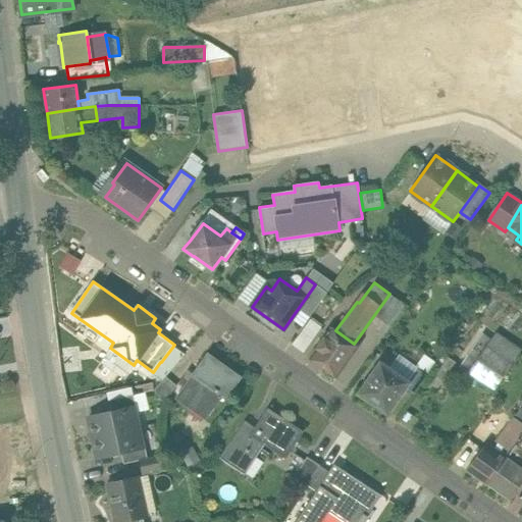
[(315,284),(298,309),(309,317),(326,293),(315,284)]
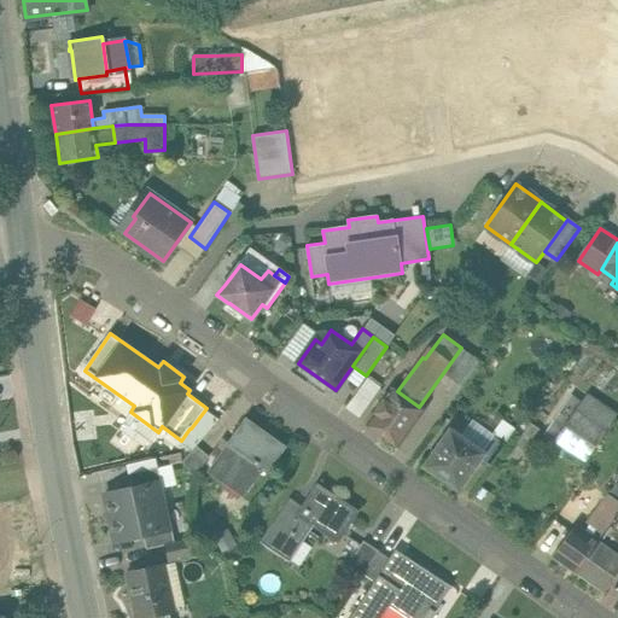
[(461,348),(443,373),(464,388),(482,362),(461,348)]
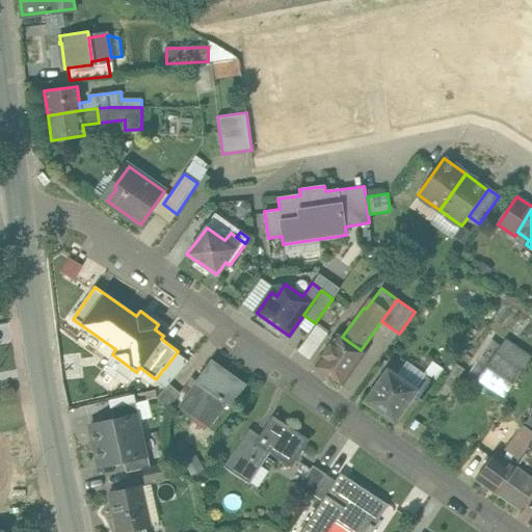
[(342,337),(337,334),(315,365),(343,386),(366,353),(361,350),(342,337)]
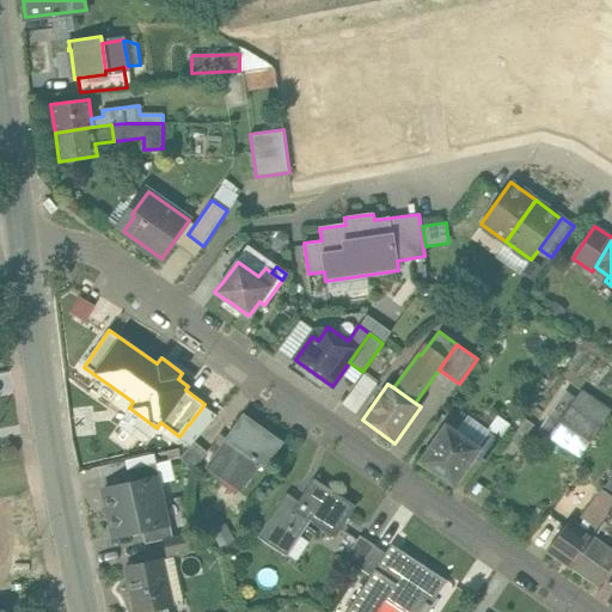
[(577,399),(565,391),(539,430),(551,438),(570,409),(577,399)]
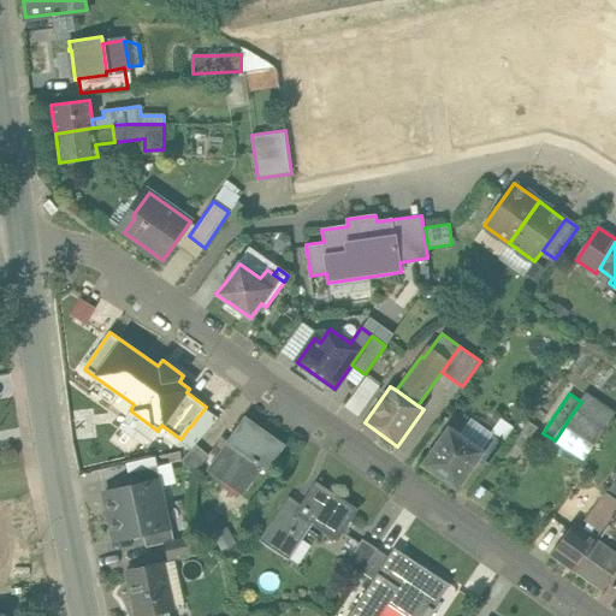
[(612,414),(586,396),(581,402),(574,412),(602,431),(612,414)]
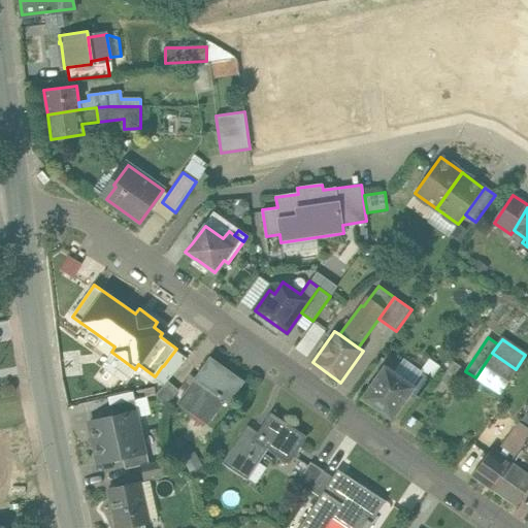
[(516,369),(492,353),(475,377),(499,394),(516,369)]
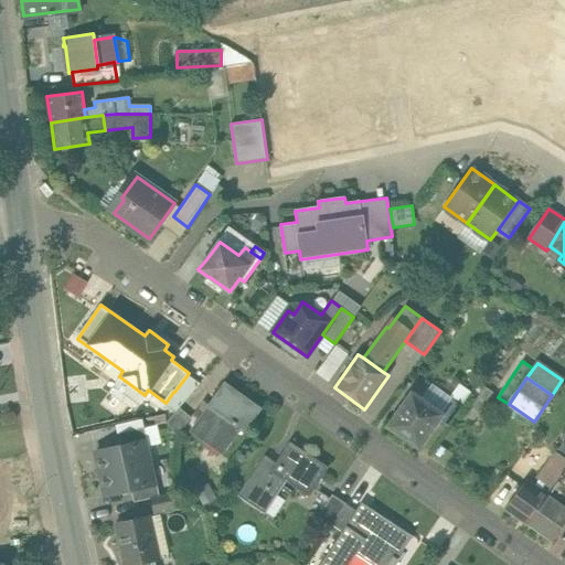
[(260,408),(225,383),(193,427),(224,450),(240,428),(244,432),(260,408)]
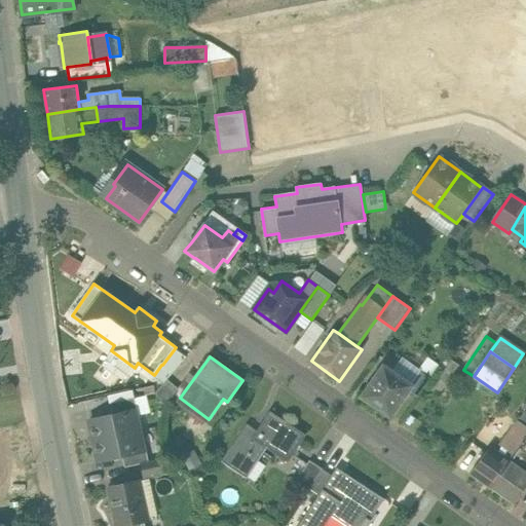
[(439,366),(428,359),(419,372),(428,379),(429,379),(439,366)]
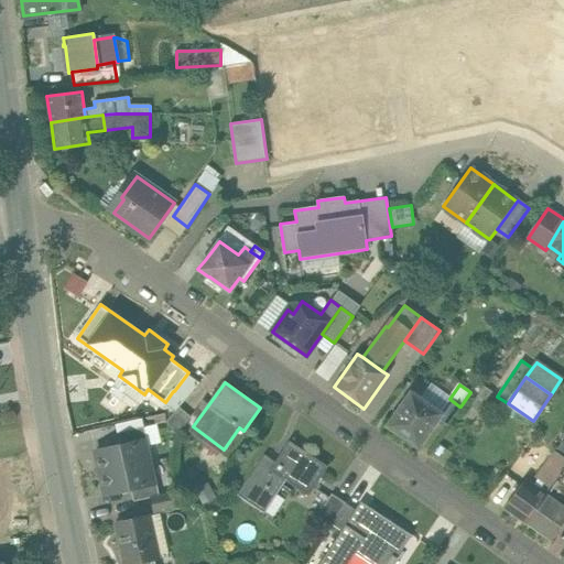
[(436,409),(421,398),(419,400),(411,393),(389,425),(388,424),(388,425),(418,447),(419,446),(418,446),(436,419),(440,414),(440,413),(435,411),(436,409)]
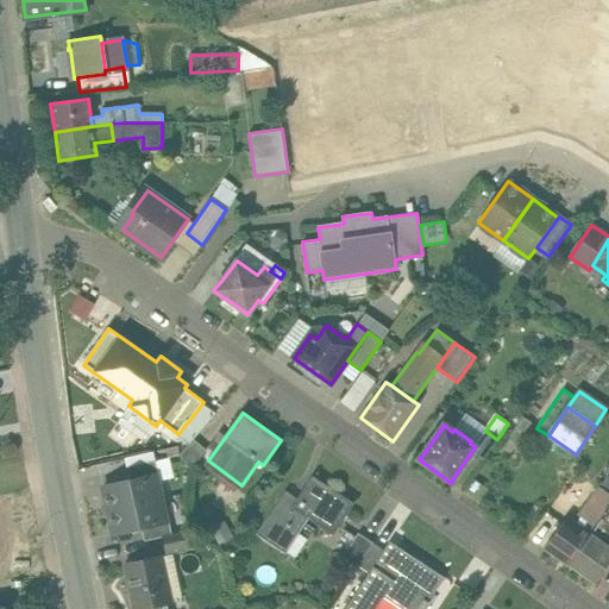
[(509,426),(495,447),(508,456),(522,435),(509,426)]
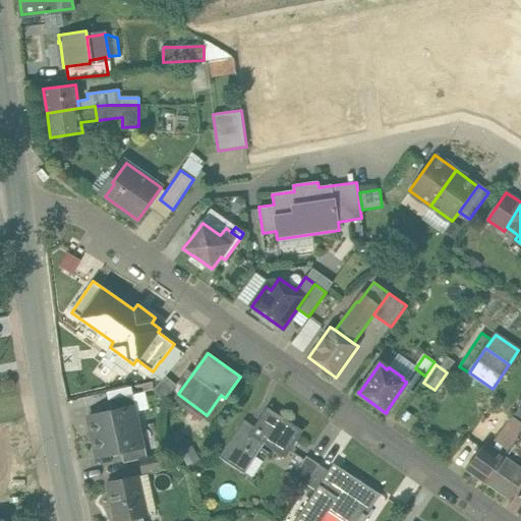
[(424,375),(415,368),(406,382),(406,383),(403,387),(413,394),(426,377),(425,375),(424,375)]
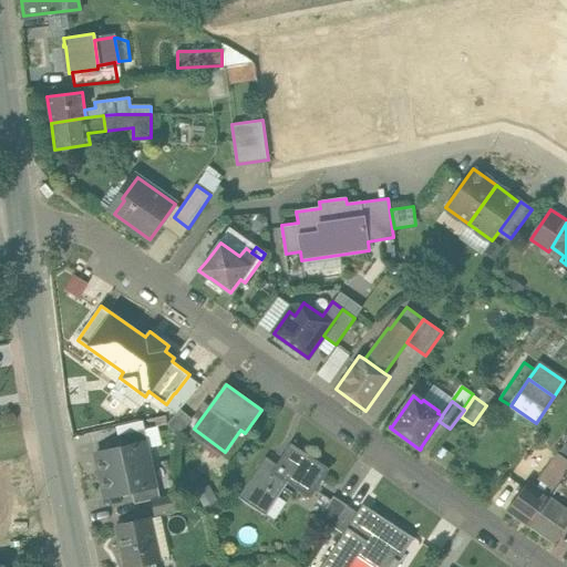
[(192,419),(181,409),(167,424),(176,436),(192,419)]
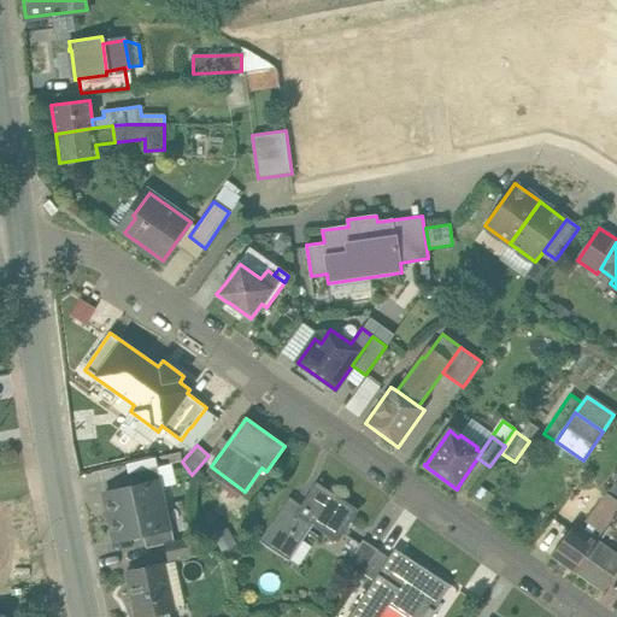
[(157,466),(129,474),(133,487),(158,481),(158,482),(160,482),(157,466)]
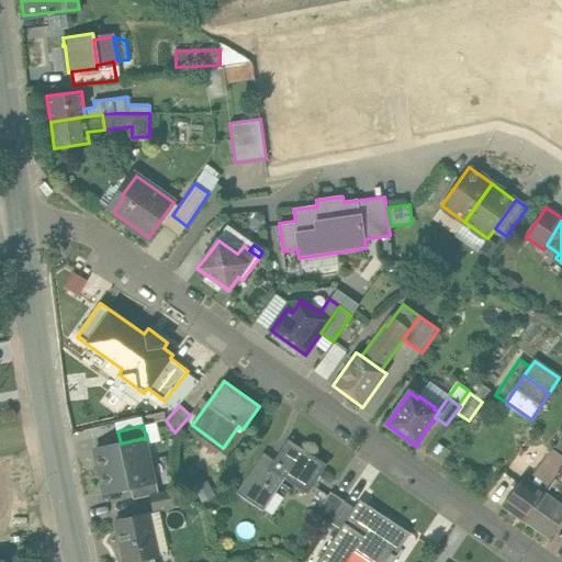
[(121,444),(94,450),(100,471),(149,460),(144,439),(144,438),(121,444)]
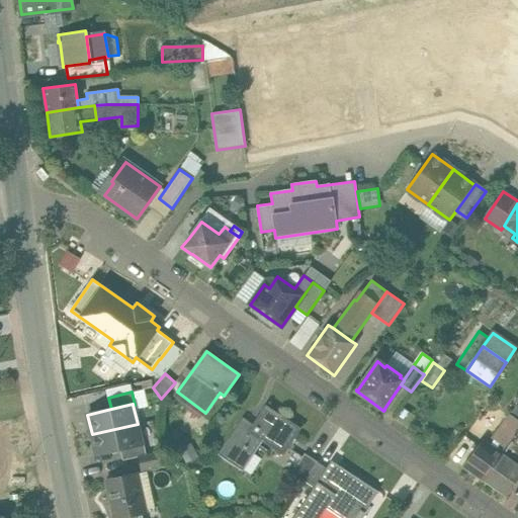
[(301,428),(265,405),(253,424),(244,417),(219,454),(244,471),(244,470),(243,469),(262,441),(283,455),(301,428)]
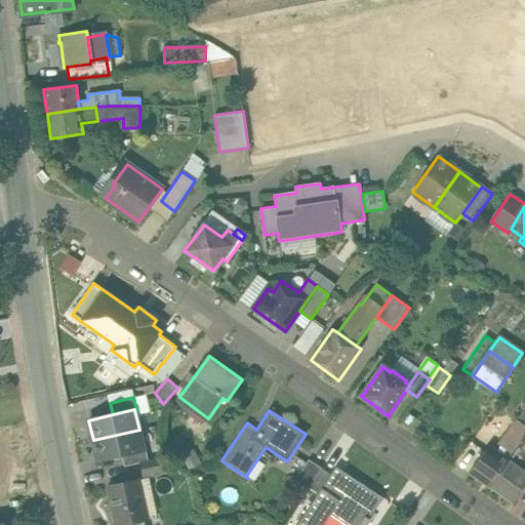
[(524,427),(519,423),(512,433),(507,435),(500,444),(501,445),(497,451),(509,459),(524,436),(524,427)]
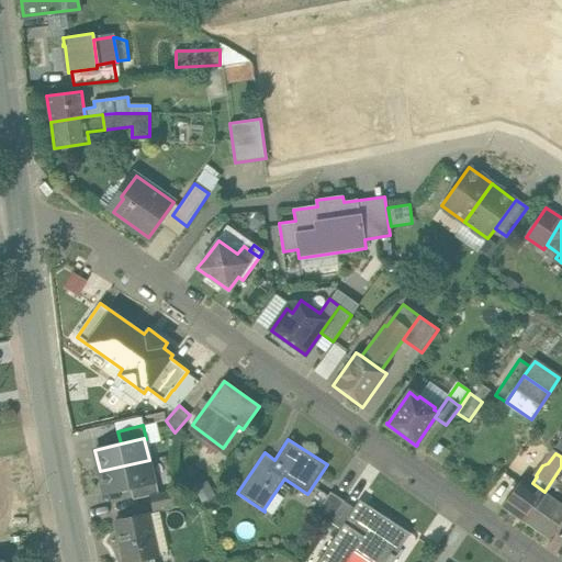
[(149,460),(100,471),(104,493),(131,486),(154,481),(154,480),(149,460)]
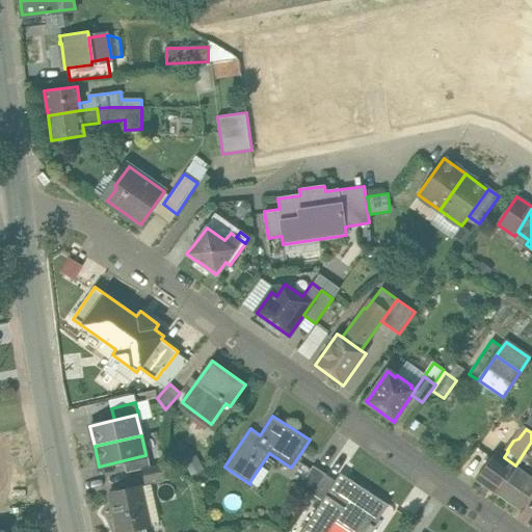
[(531,442),(515,466),(496,494),(520,510),(531,491),(531,442)]
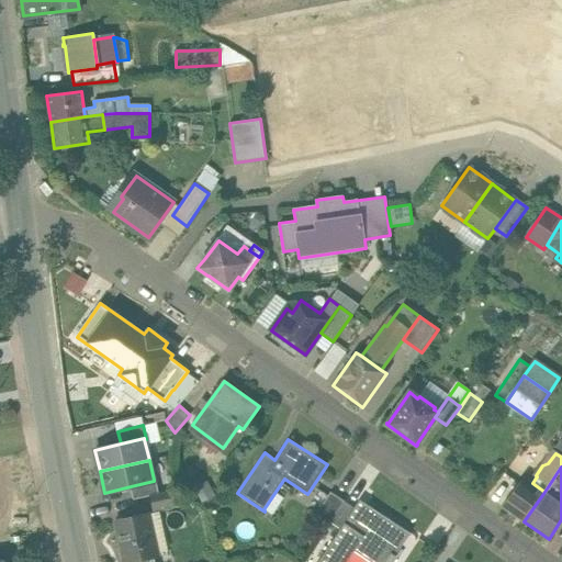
[(532,483),(524,478),(503,507),(524,521),(544,492),(532,483)]
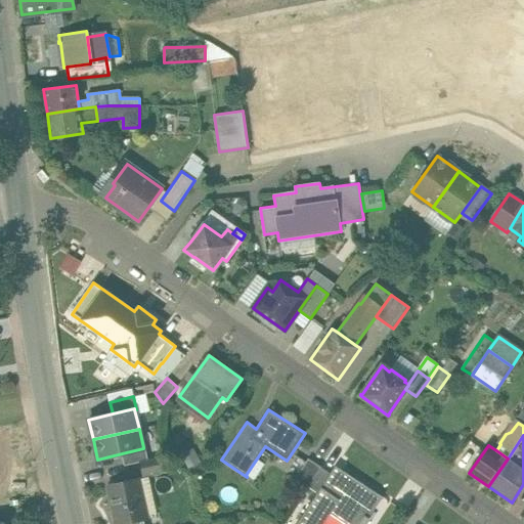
[(143,448),(122,453),(124,466),(140,462),(148,460),(145,447),(143,447),(143,448)]
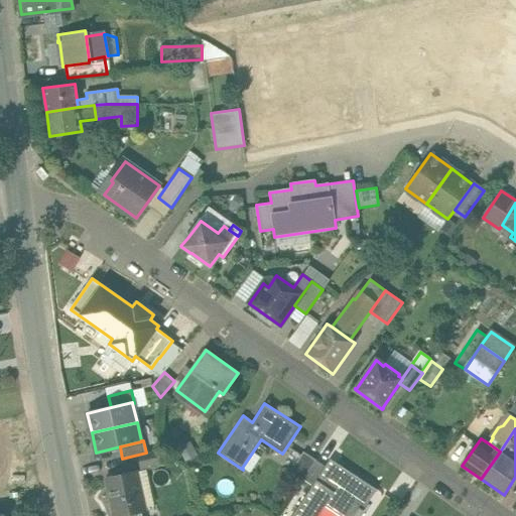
[(146,453),(138,455),(141,469),(164,464),(161,449),(146,453)]
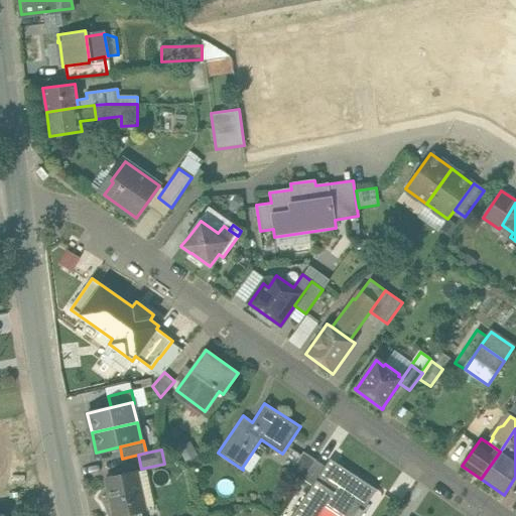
[(303,452),(288,476),(300,484),(302,480),(315,460),(303,452)]
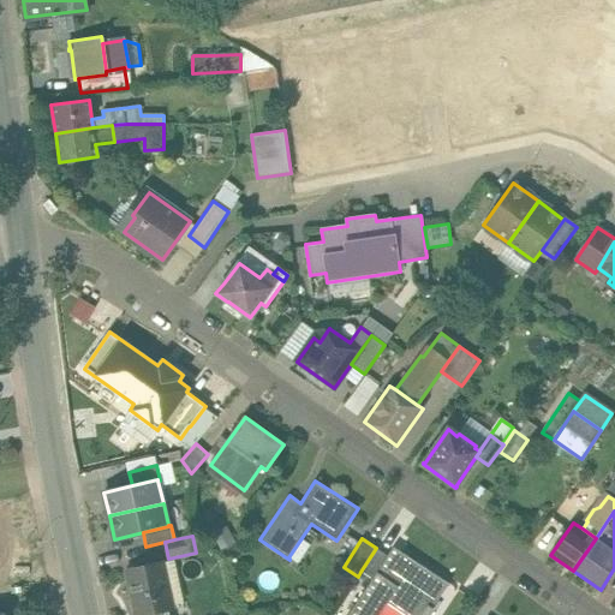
[(376,548),(360,572),(372,580),(388,556),(376,548)]
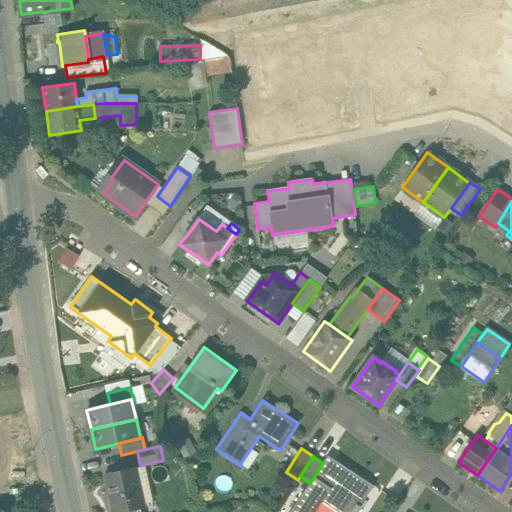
[(373,485),(338,462),(331,473),(322,467),(325,463),(324,462),(323,463),(310,483),(290,511),(315,511),(327,494),(354,511),(356,511),(360,507),(359,506),(373,485)]
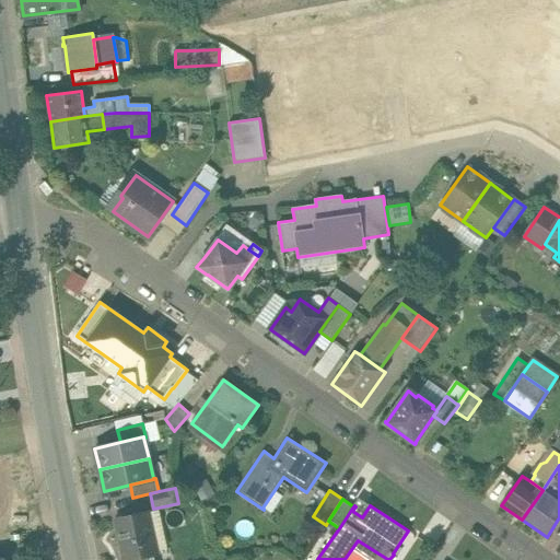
[(148,512),(115,520),(124,559),(129,559),(158,553),(148,512)]
